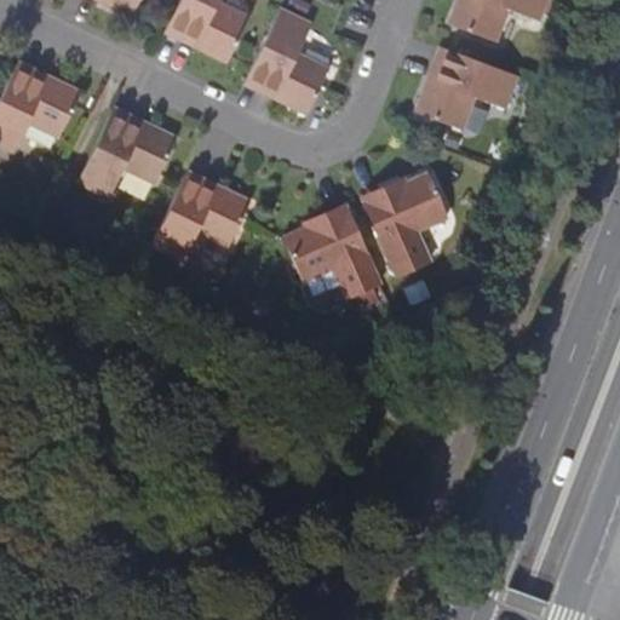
[(109,0),(113,1),(110,6),(132,17),(138,7),(141,0),(109,0)]
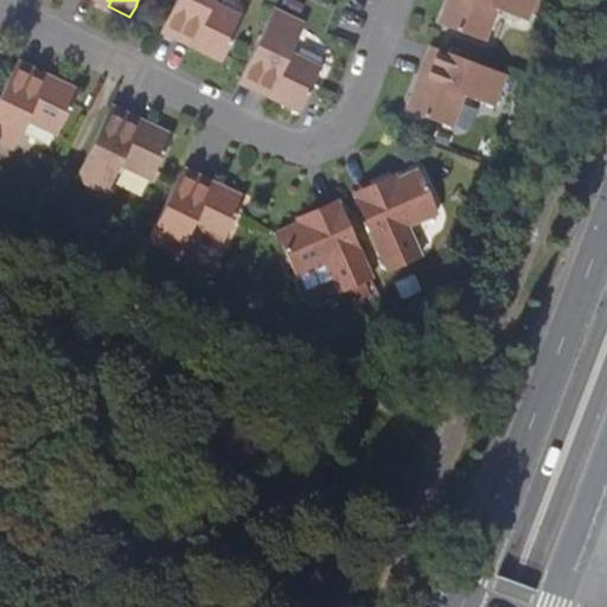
[(178,0),(168,23),(165,29),(202,46),(199,50),(225,63),(228,57),(246,21),(216,6),(218,0),(178,0)]
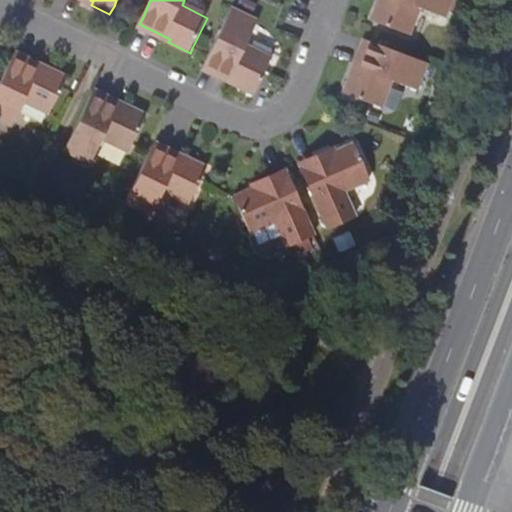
[(386,0),(381,0),(373,22),(382,26),(409,35),(419,9),(446,19),(448,14),(455,16),(458,8),(461,0),(386,0)]
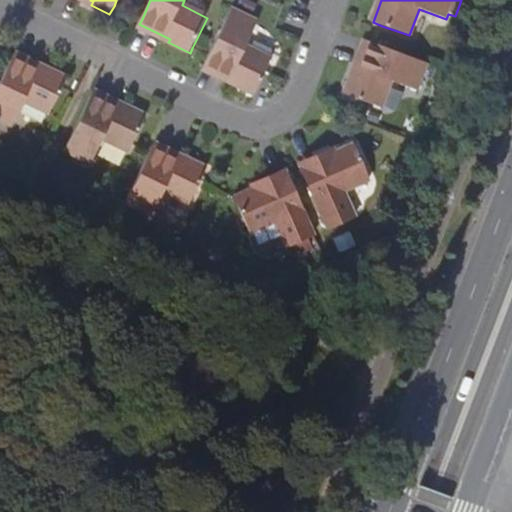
[(461,0),(458,8),(465,11),(468,0),(461,0)]
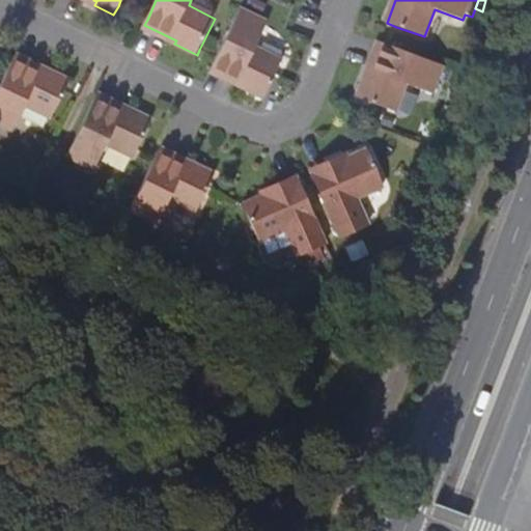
[(218,60),(214,68),(247,85),(244,88),(264,99),(276,77),(283,61),(257,49),(270,21),(243,8),(218,60)]
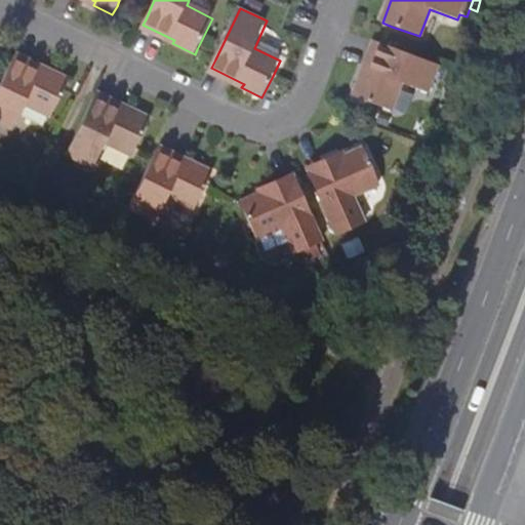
[(367,79),(362,77),(355,97),(379,107),(392,111),(402,83),(430,92),(440,67),(385,47),(379,45),(367,79)]
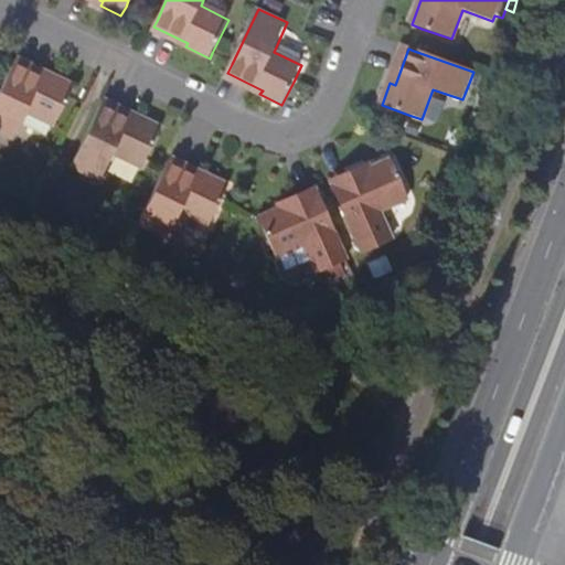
[(72,88),(50,77),(48,82),(13,64),(10,70),(0,92),(0,135),(12,141),(25,114),(53,127),(67,97),(72,88)]
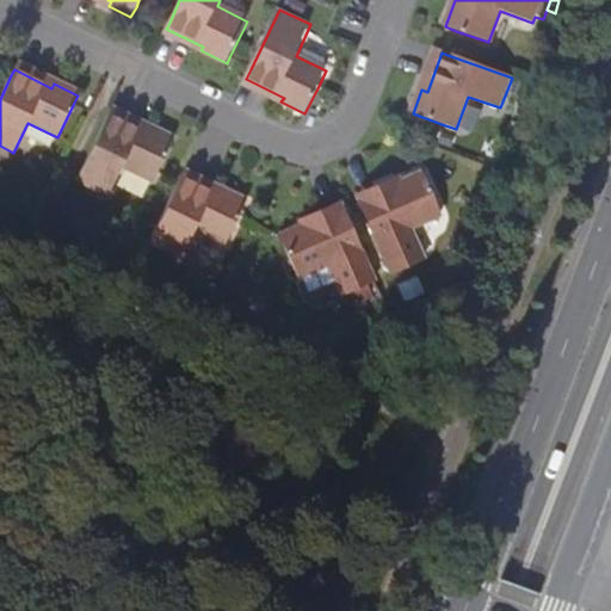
[(171,141),(150,131),(148,136),(109,117),(76,185),(107,201),(122,170),(152,183),(156,174),(171,141)]
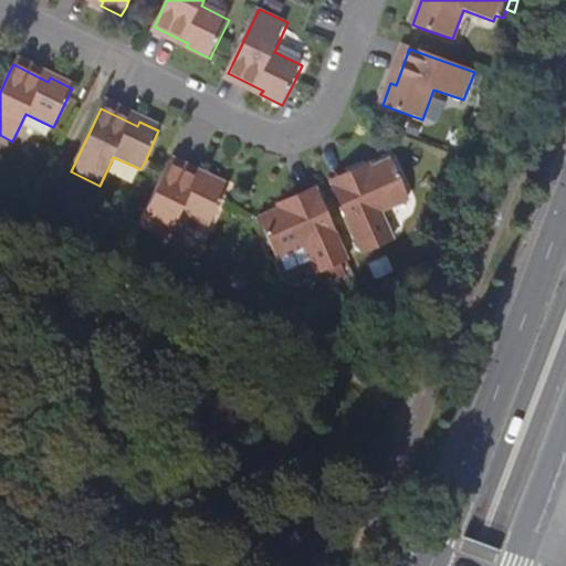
[(334,187),(338,197),(365,254),(394,241),(383,212),(409,199),(391,161),(370,170),(334,187)]
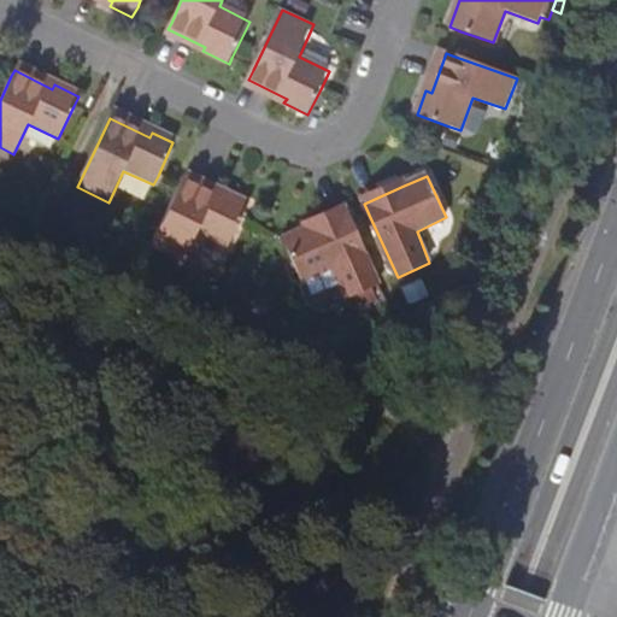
[(250,206),(225,195),(224,199),(184,180),(180,187),(152,248),(183,263),(199,231),(230,246),(244,221),(250,206)]
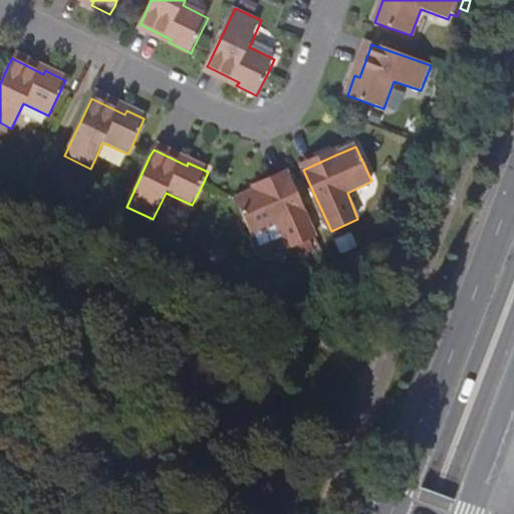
[(316,237),(293,185),(289,176),(254,191),(235,199),(250,235),(277,224),(287,250),(316,237)]
